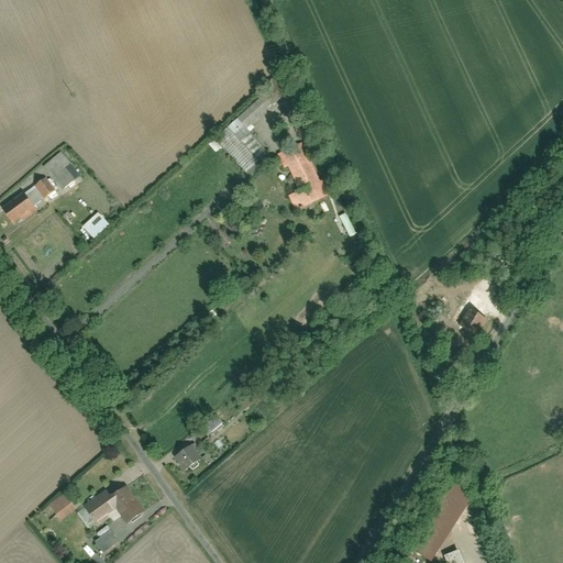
[(238,119),(217,139),(245,172),(267,153),(246,129),(238,119)]
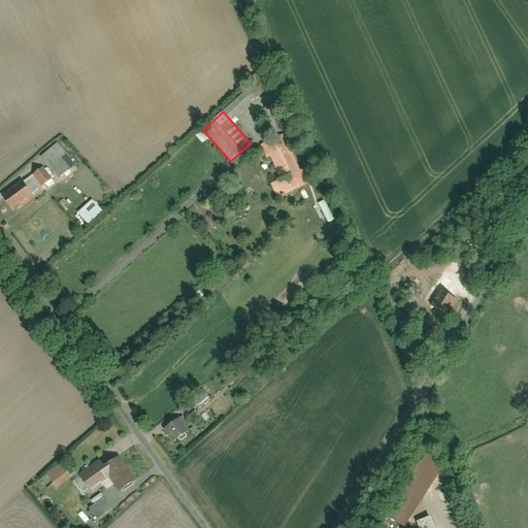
[(199,135),(205,142),(210,138),(203,131),(199,135)]
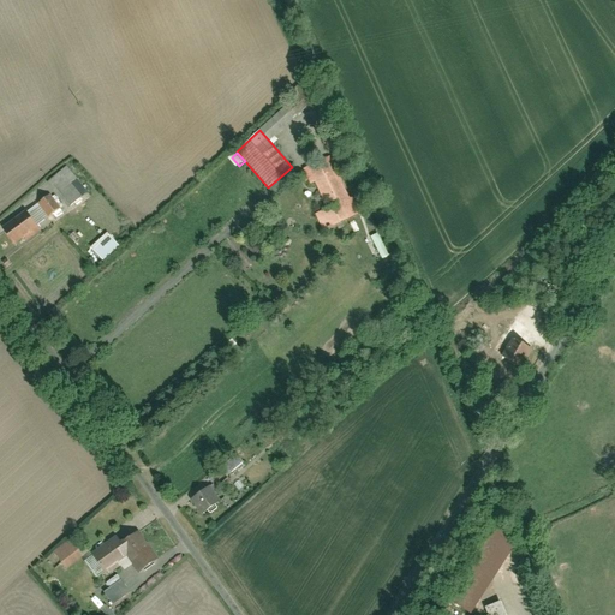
[(315,183),(327,208),(347,198),(327,157),(304,169),(311,184),(315,183)]
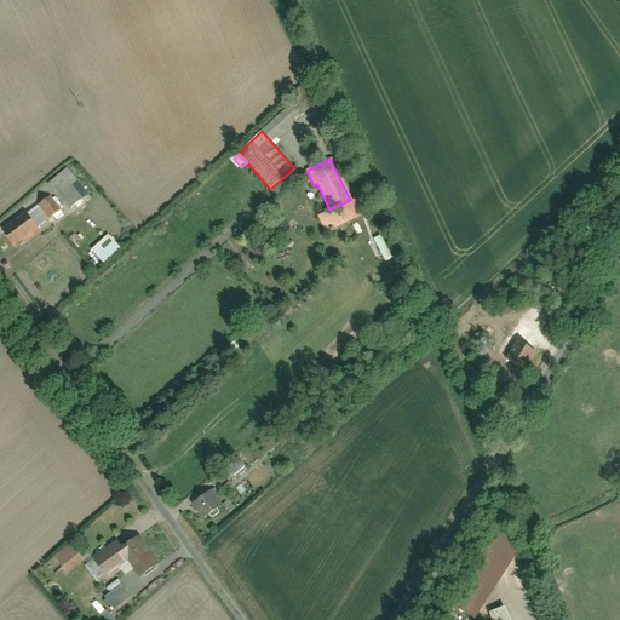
[(67,168),(49,184),(69,210),(87,194),(67,168)]
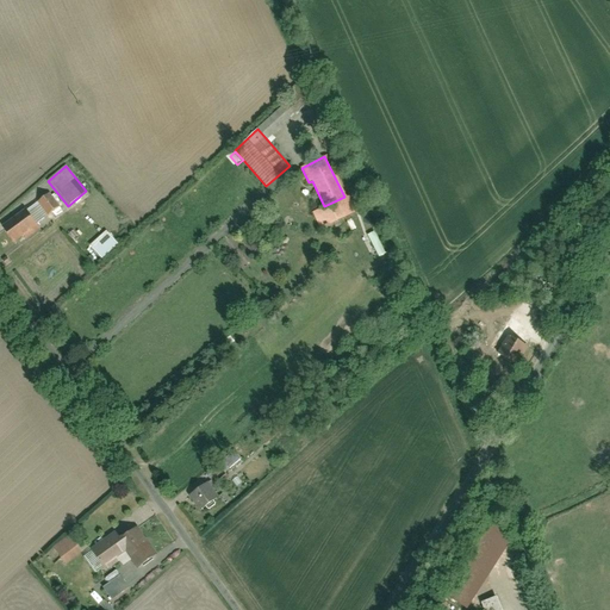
[(48,193),(0,226),(0,231),(13,249),(38,230),(35,225),(58,209),(48,193)]
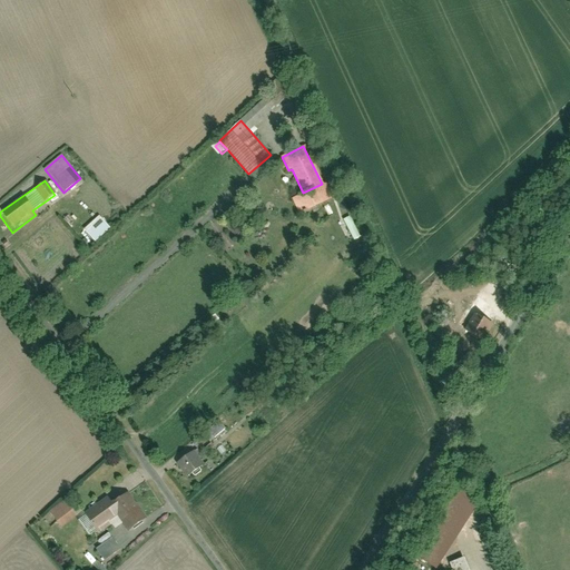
[(292,198),(300,214),(333,198),(325,182),(322,184),(303,193),(292,198)]
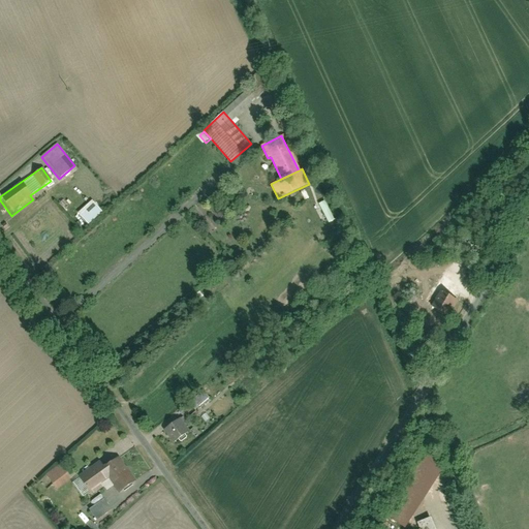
[(92,203),(78,215),(88,226),(101,214),(92,203)]
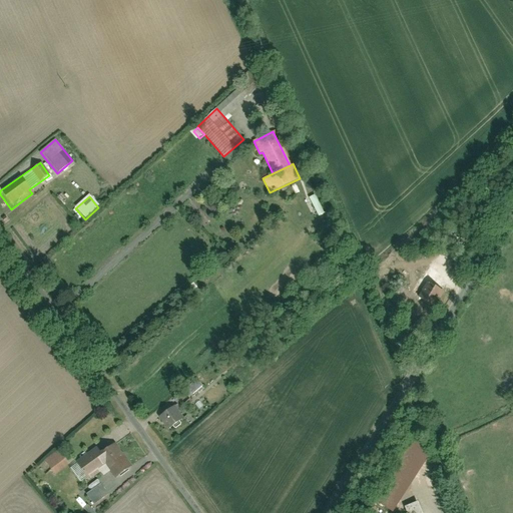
[(440,274),(429,268),(422,280),(427,283),(433,286),(440,274)]
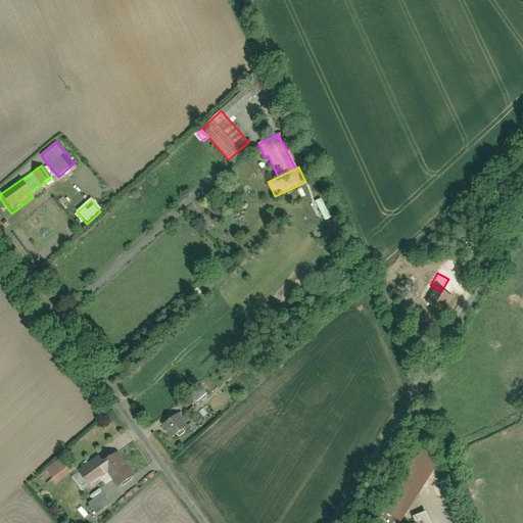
[(441,291),(435,288),(426,302),(442,313),(452,297),(441,291)]
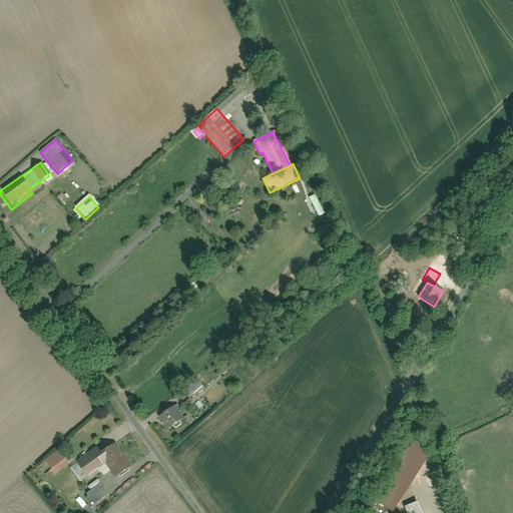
[(174,406),(159,417),(168,429),(183,419),(174,406)]
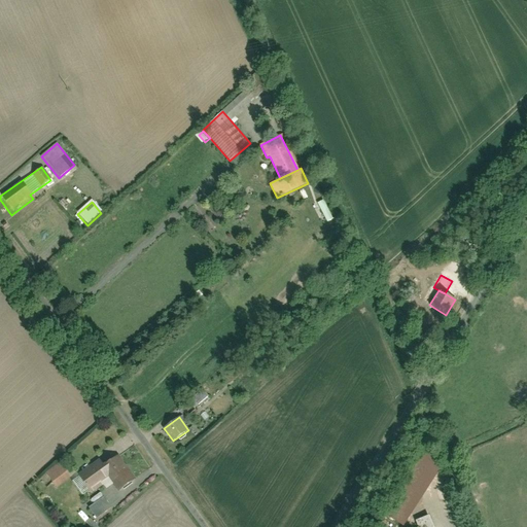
[(443,462),(424,450),(384,514),(403,525),(443,462)]
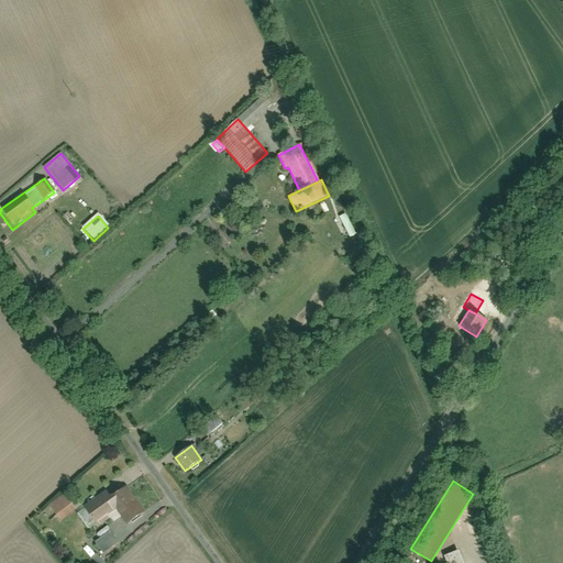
[(112,497),(107,490),(81,509),(97,529),(109,520),(112,525),(121,517),(127,523),(144,510),(127,487),(112,497)]
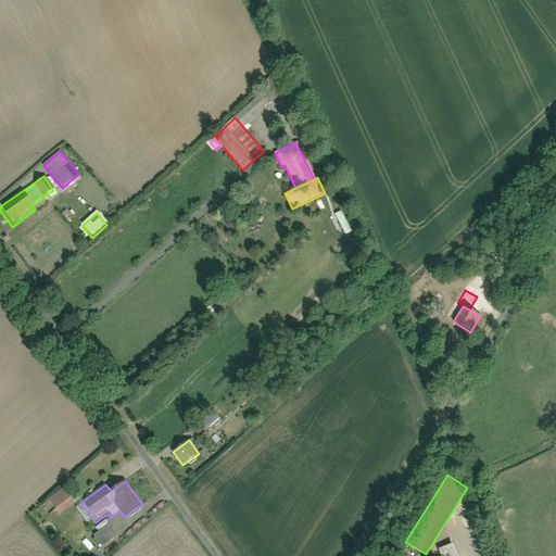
[(74,506),(64,491),(47,502),(58,517),(74,506)]
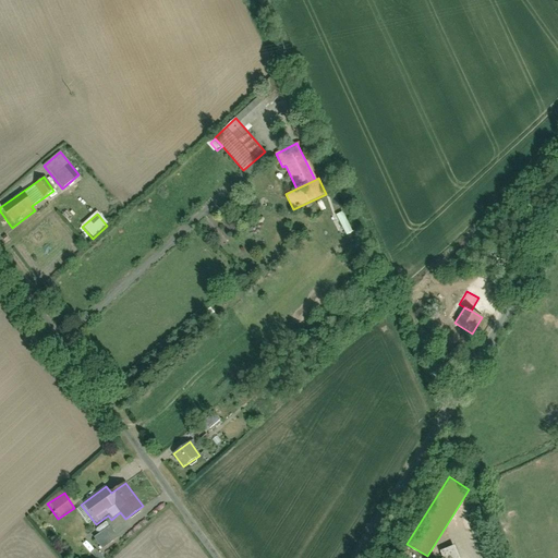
[(106,549),(122,537),(113,525),(98,537),(106,549)]
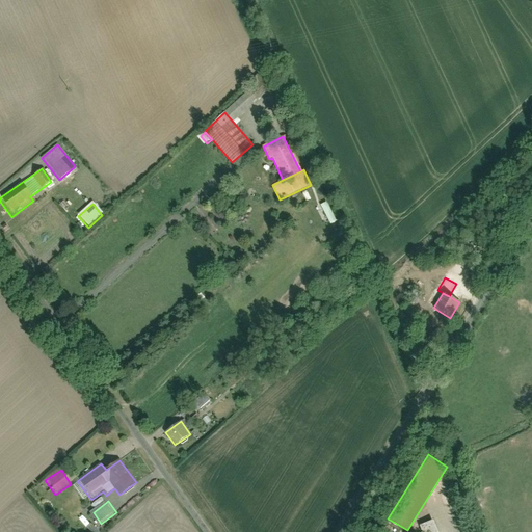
[(437,531),(433,521),(420,526),(422,531),(437,531)]
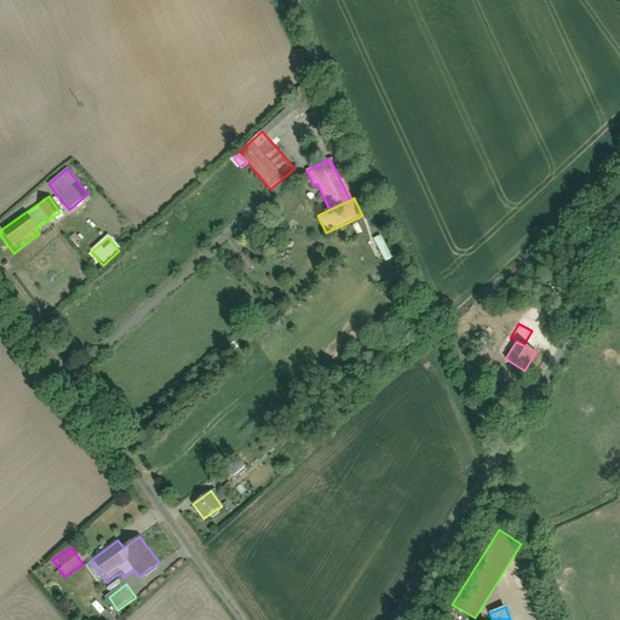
[(119,619),(110,609),(105,614),(110,619),(119,619)]
